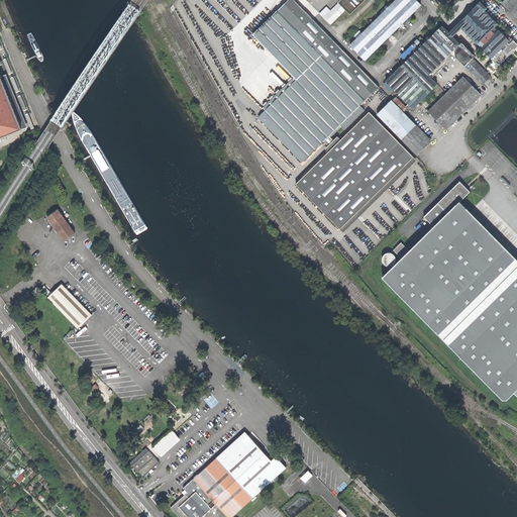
[(359,105),(379,87),(294,0),(287,0),(251,35),(293,77),(262,107),(266,111),(259,117),(302,162),(327,137),(328,138),(341,126),(344,129),(365,110),(359,105)]
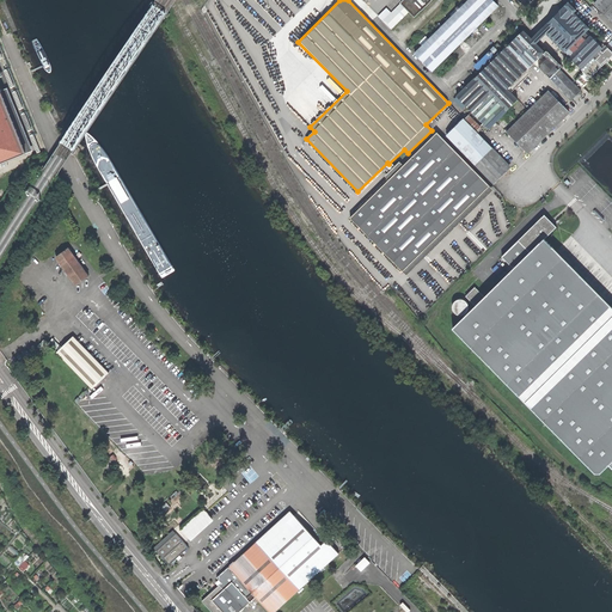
[(415,17),(430,0),(403,0),(383,20),(392,29),(409,11),(415,17)]
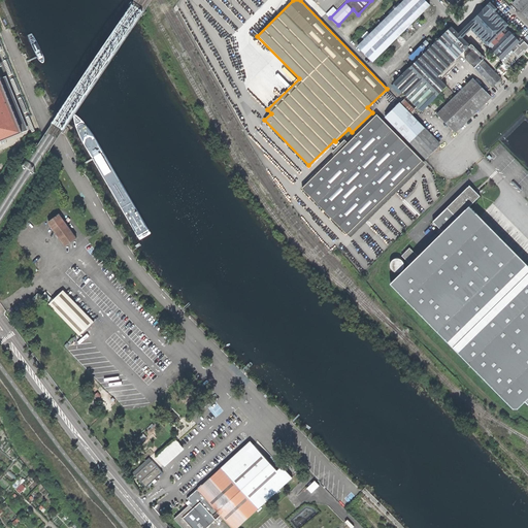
[(425,0),(404,0),(358,45),(372,61),(430,4),(425,0)]
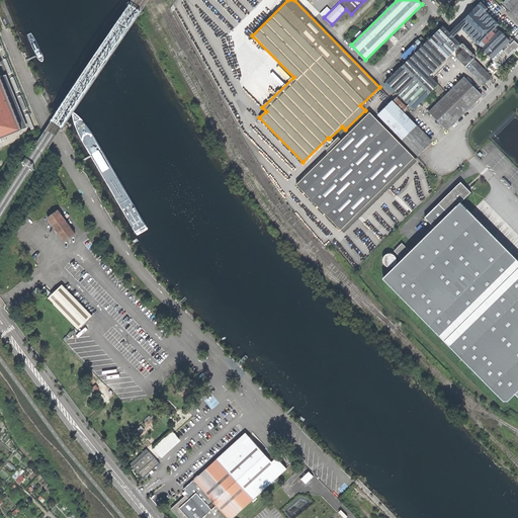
[(517,0),(505,0),(503,3),(517,17),(517,0)]
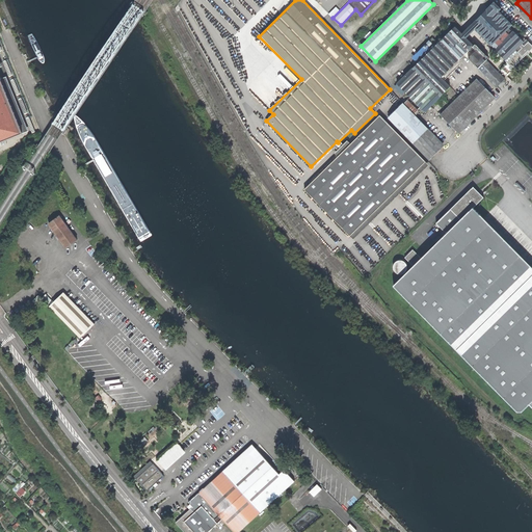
[(496,40),(507,30),(509,28),(512,25),(499,10),(501,8),(495,2),(461,33),(466,37),(475,28),(490,46),(496,40)]
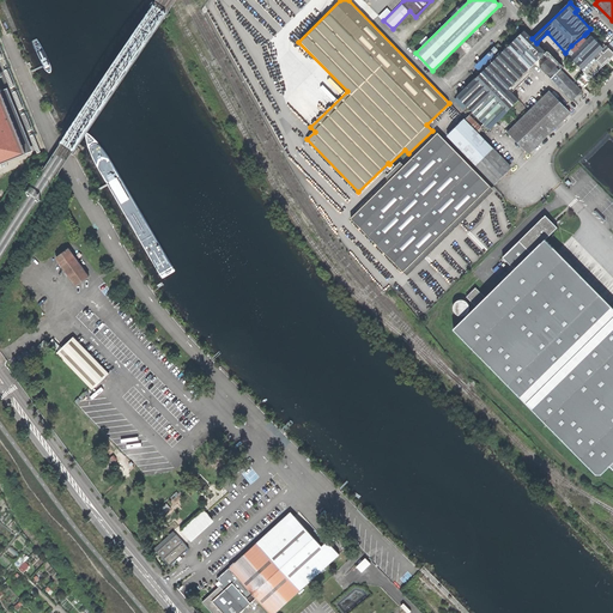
[(489,128),(519,99),(513,92),(530,74),(527,71),(535,62),(574,101),(582,91),(545,53),(545,52),(536,43),(532,38),(523,30),(457,97),(489,128)]
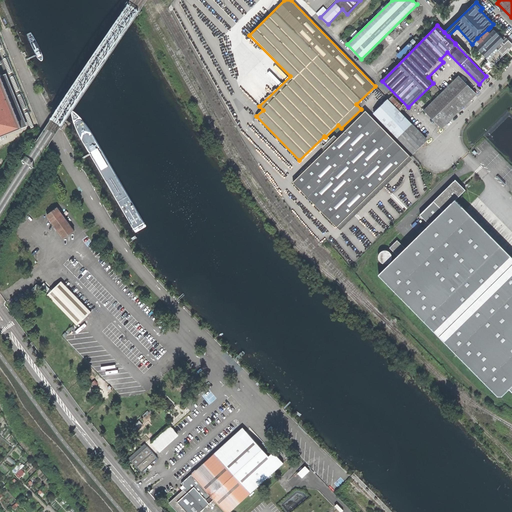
[(490,27),(472,44),(486,58),(504,40),(490,27)]
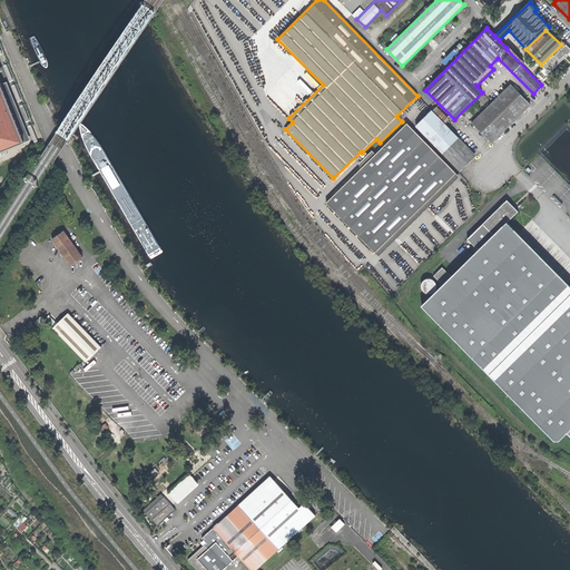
[(0,151),(23,143),(0,84),(0,151)]
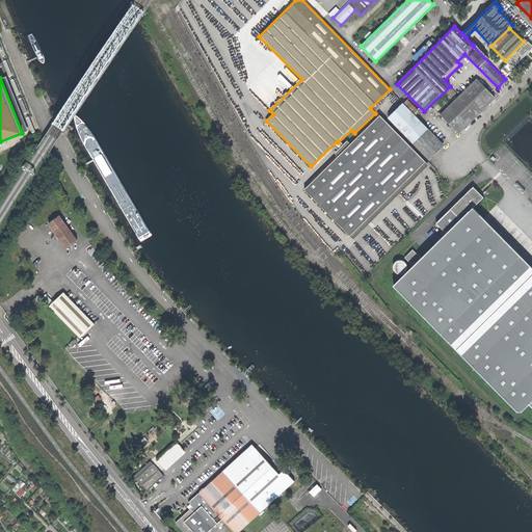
[(441,114),(458,133),(495,98),(476,79),(441,114)]
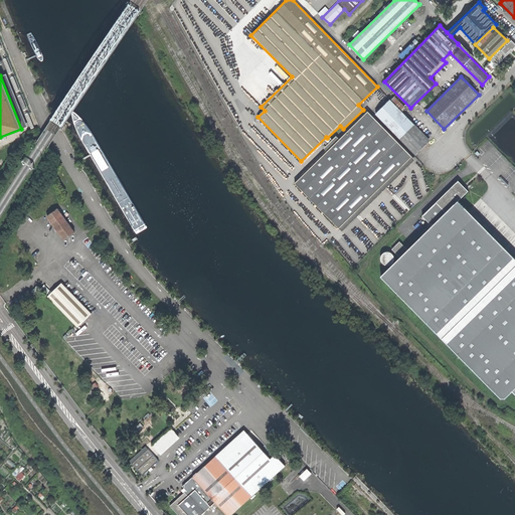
[(375,114),(415,155),(430,142),(422,134),(407,119),(400,111),(404,108),(393,96),(389,100),(390,101),(375,114)]
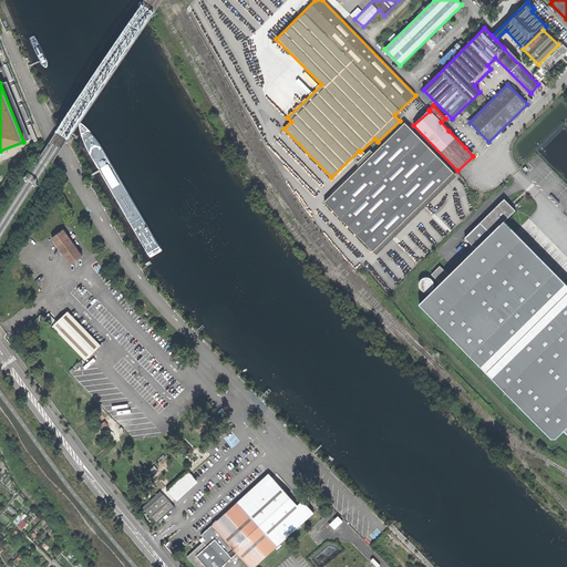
[(451,181),(455,176),(404,123),(325,202),(375,255),(451,181)]
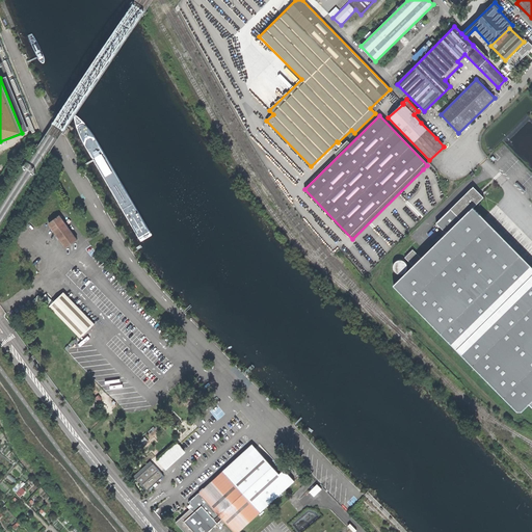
[(5,150),(14,145),(11,141),(2,144),(5,150)]
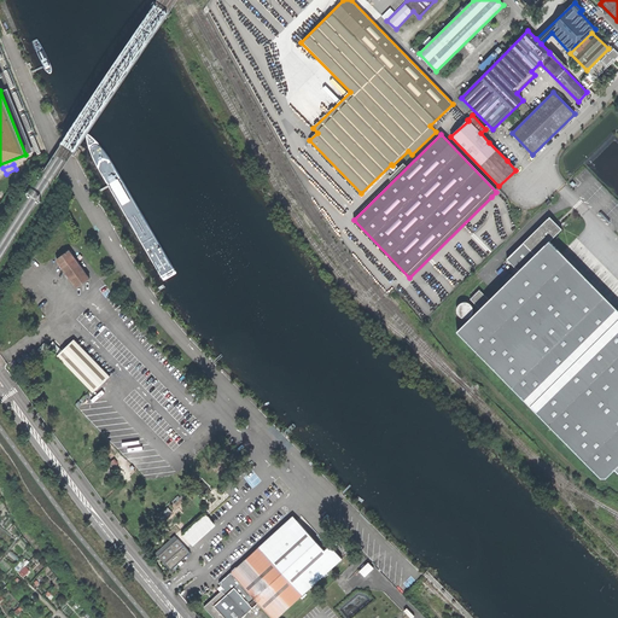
[(509,260),(522,272),(552,242),(564,229),(552,219),(523,246),(509,260)]
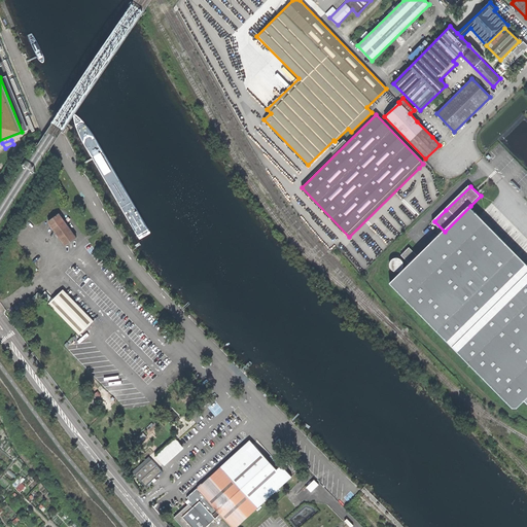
[(66,245),(76,237),(56,208),(59,206),(51,195),(30,211),(37,221),(44,216),(66,245)]
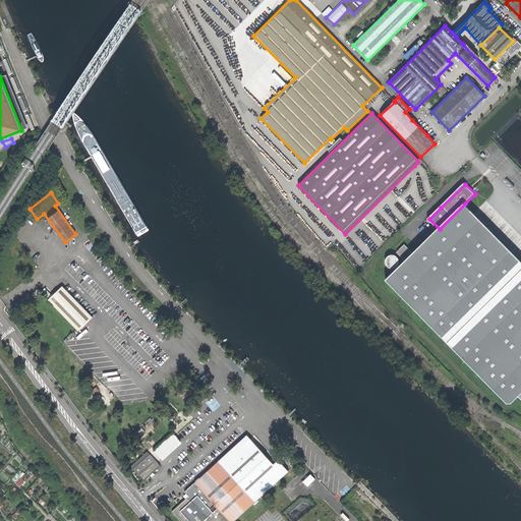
[(406,261),(387,280),(450,343),(520,272),(520,261),(465,204),(440,229),(414,253),(406,261)]
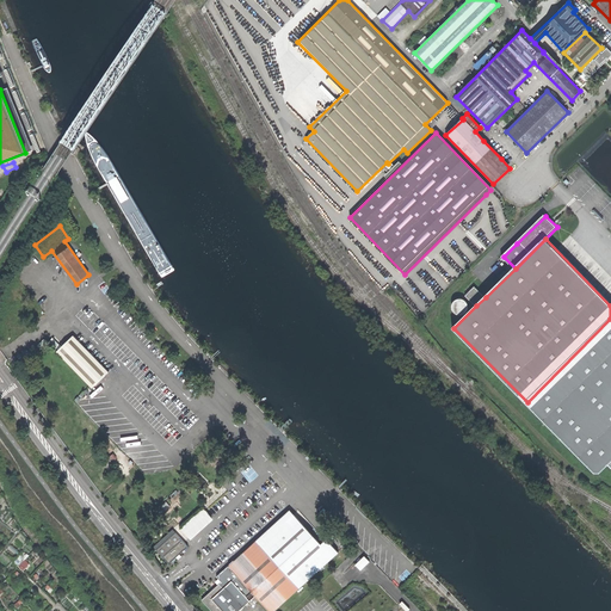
[(467,296),(476,306),(486,297),(476,287),(467,296)]
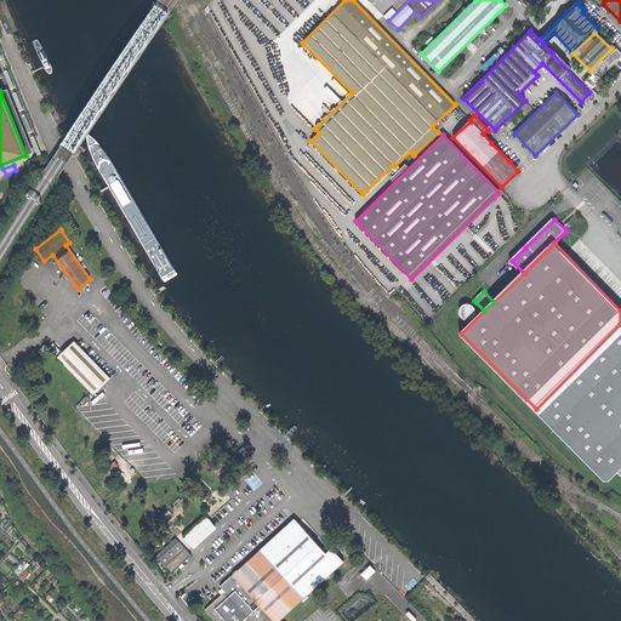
[(460,309),(460,313),(461,317),(463,319),(466,320),(469,320),(473,319),(476,318),(477,314),(477,311),(476,308),(474,306),(471,303),(467,303),(465,305),(462,307),(460,309)]
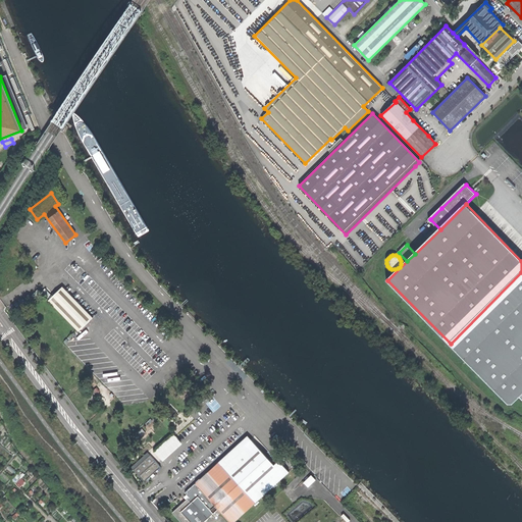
[(521,272),(451,344),(509,404),(514,404),(520,398),(521,395),(521,272)]
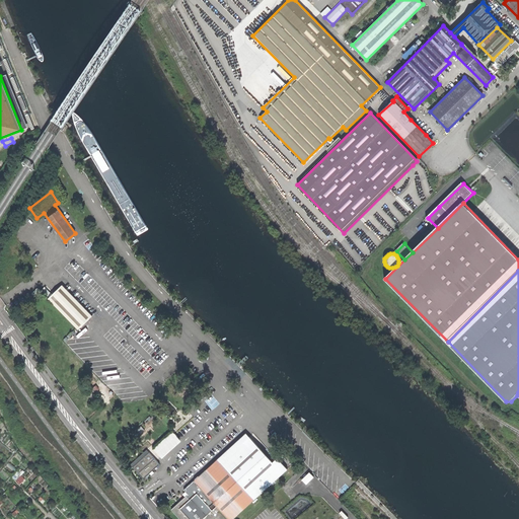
[(78,329),(92,315),(62,285),(48,298),(78,329)]
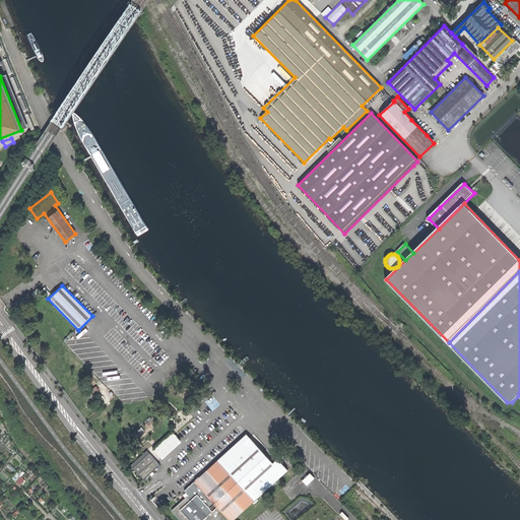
[(160,457),(180,440),(173,432),(153,449),(160,457)]
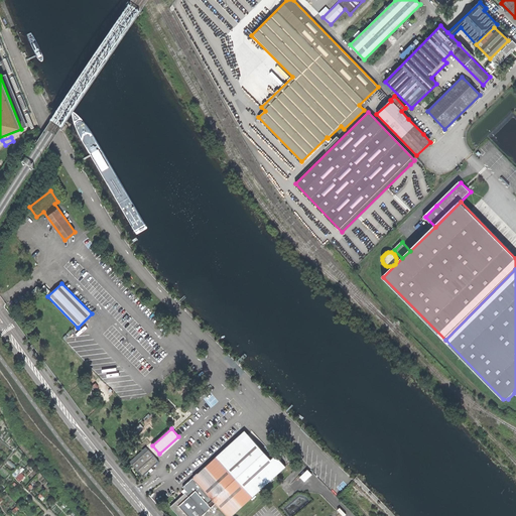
[(245,430),(192,477),(197,481),(248,434),(245,430)]
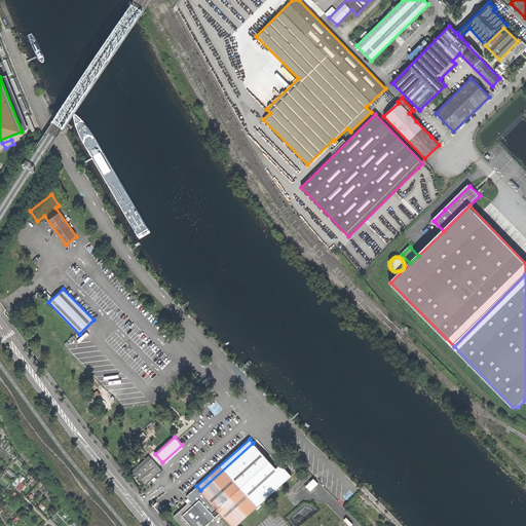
[(232,525),(236,525),(292,475),(284,466),(279,471),(253,443),(200,490),(196,486),(187,495),(191,500),(174,516),(182,525),(183,525),(204,525),(220,513),(232,525)]
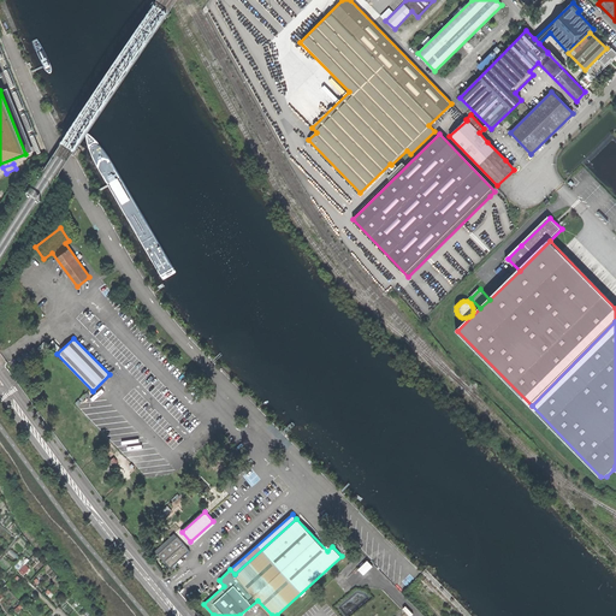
[(170,568),(189,551),(183,544),(164,562),(166,564),(170,568)]
